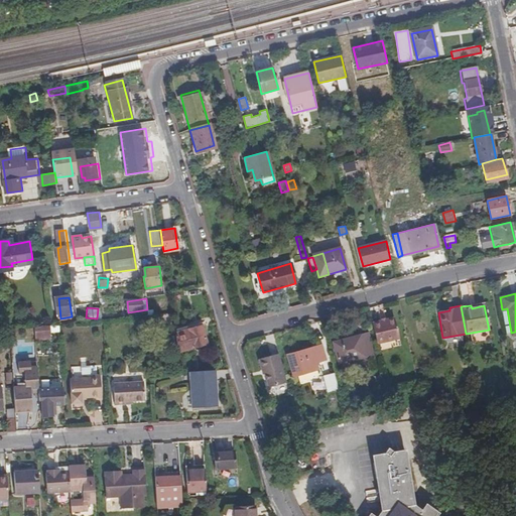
[(158,328),(157,317),(149,318),(150,329),(158,328)]
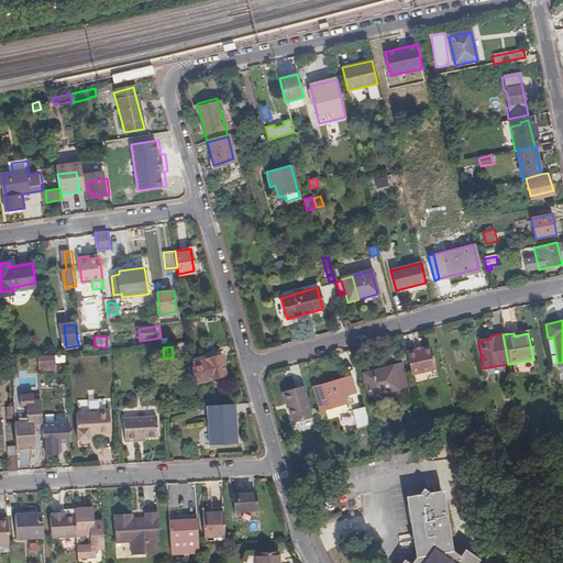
[(431,348),(406,353),(411,375),(435,370),(431,348)]
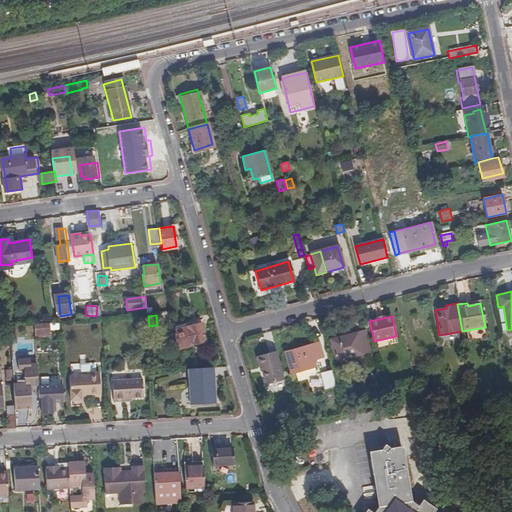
[(147,330),(147,320),(137,321),(138,331),(147,330)]
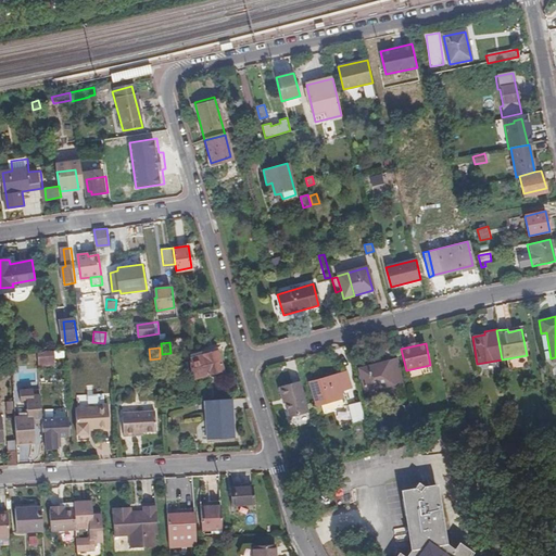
[(218,352),(191,363),(192,382),(226,370),(218,352)]
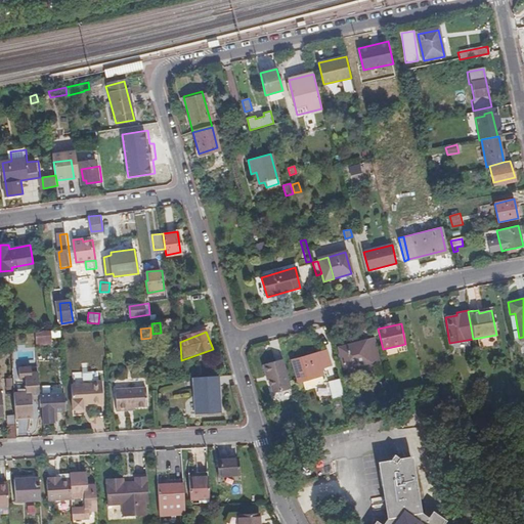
[(53,333),(37,334),(38,346),(53,345),(53,338),(53,333)]
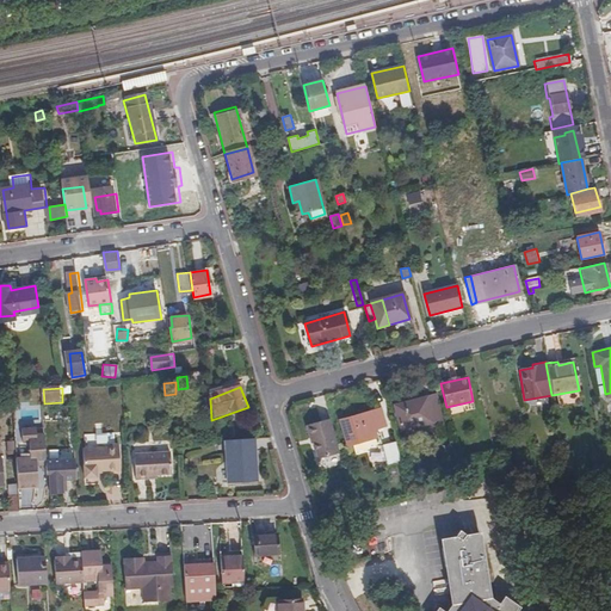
[(434,427),(443,425),(436,396),(394,407),(400,431),(431,423),(432,427),(434,427)]
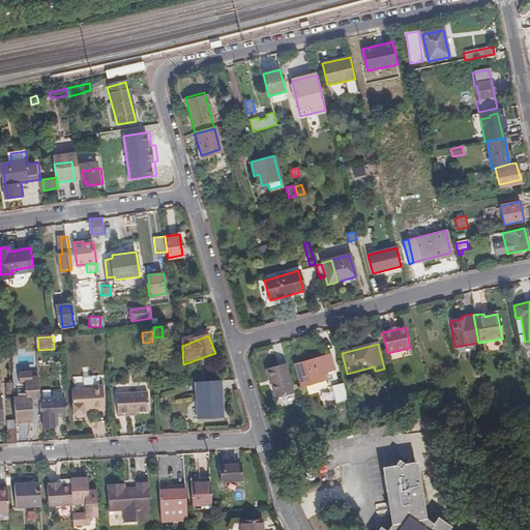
[(333,373),(329,356),(297,363),(299,376),(304,375),(307,387),(325,383),(323,375),(333,373)]
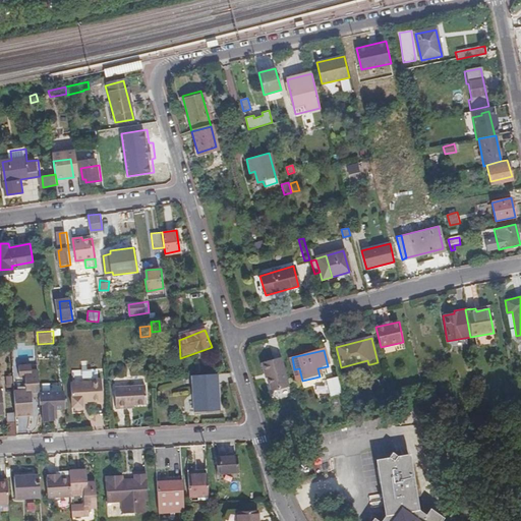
[(290,385),(283,355),(263,360),(265,370),(268,369),(269,377),(272,390),(290,385)]
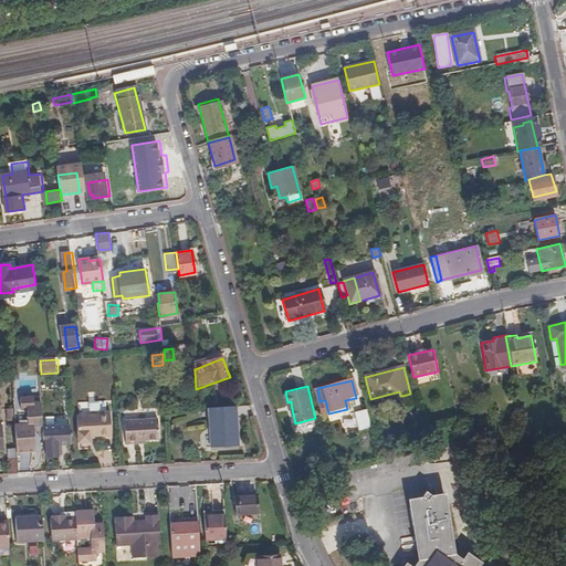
[(412,402),(410,394),(402,396),(405,405),(412,402)]
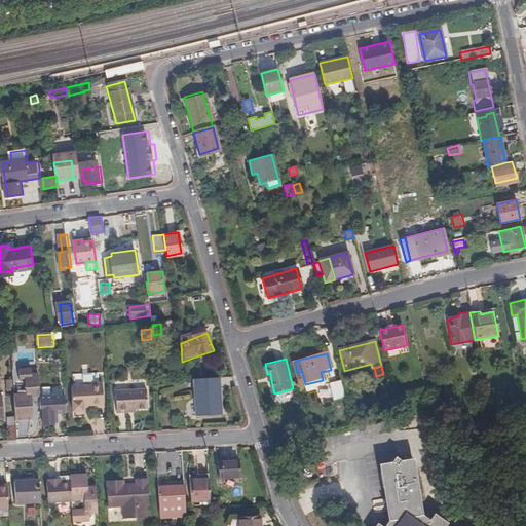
[(15,393),(17,419),(35,418),(33,399),(41,399),(40,396),(39,373),(33,374),(33,368),(21,369),(22,380),(27,380),(28,392),(15,393)]
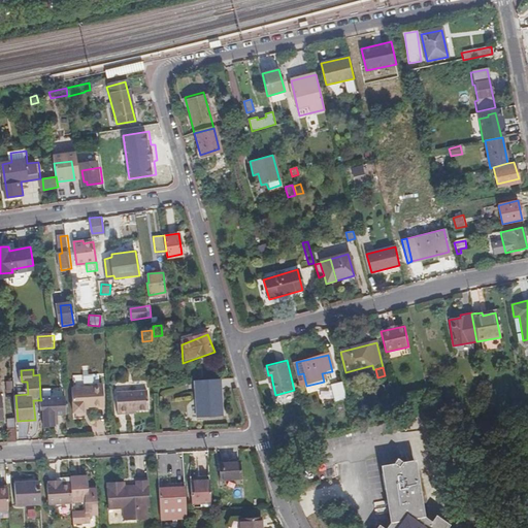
[(223,415),(221,376),(196,380),(197,389),(197,399),(201,400),(201,404),(198,404),(198,417),(223,415)]
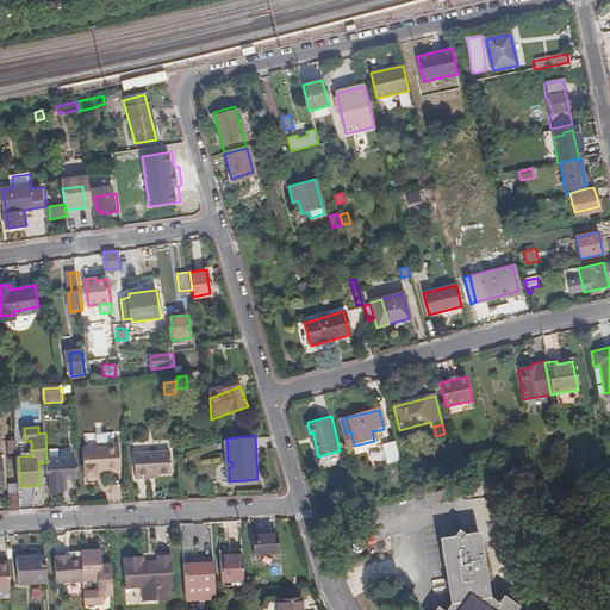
[(386,466),(400,462),(394,441),(381,444),(386,466)]
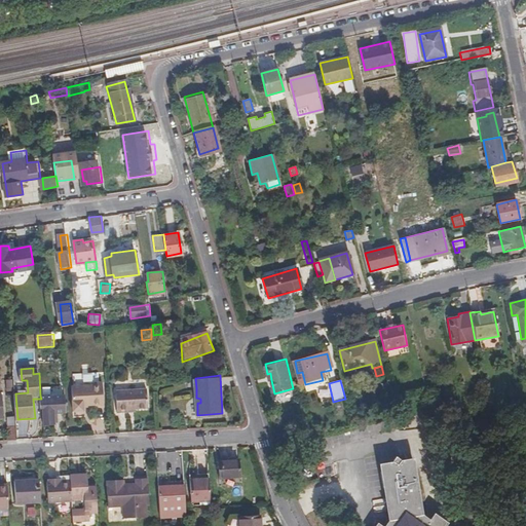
[(96,382),(96,384),(73,385),(75,410),(85,409),(84,405),(105,404),(104,382),(96,382)]
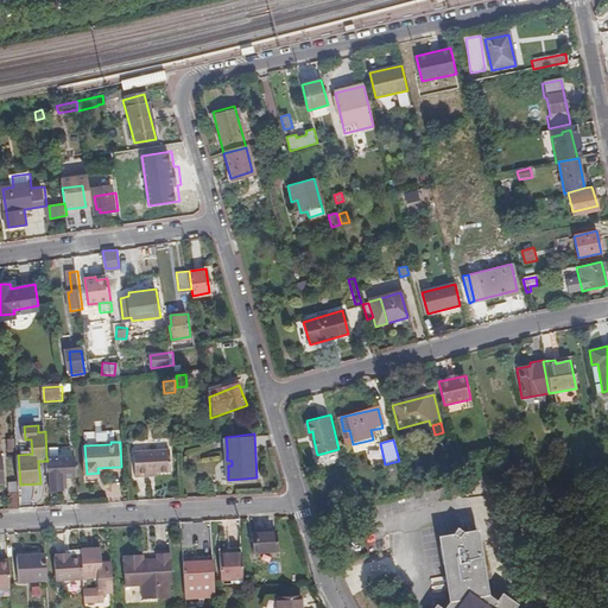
[(172,449),(137,451),(138,476),(151,476),(159,475),(159,472),(173,472),(172,449)]
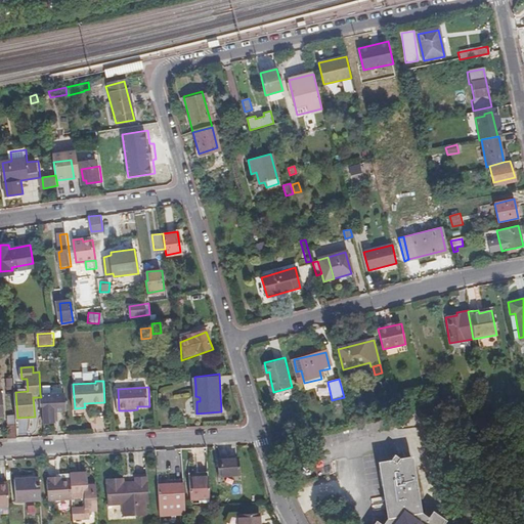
[(41,397),(41,402),(44,403),(45,421),(56,420),(55,408),(67,408),(66,393),(40,394),(41,397)]
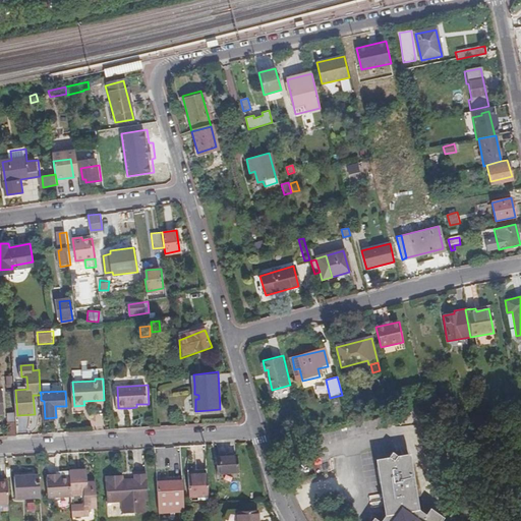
[(8,422),(8,436),(17,436),(15,412),(10,413),(10,422),(8,422)]
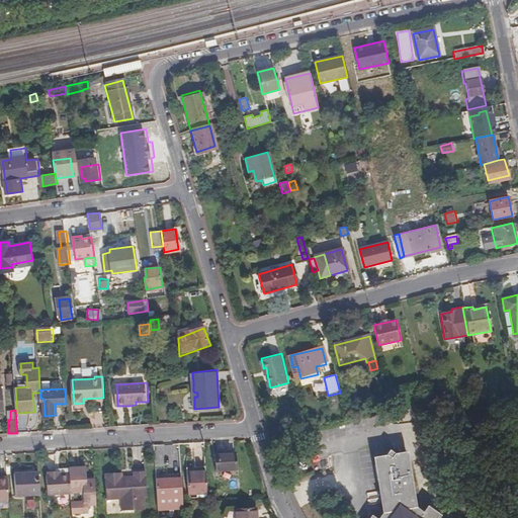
[(237,451),(217,452),(217,470),(237,469),(237,451)]
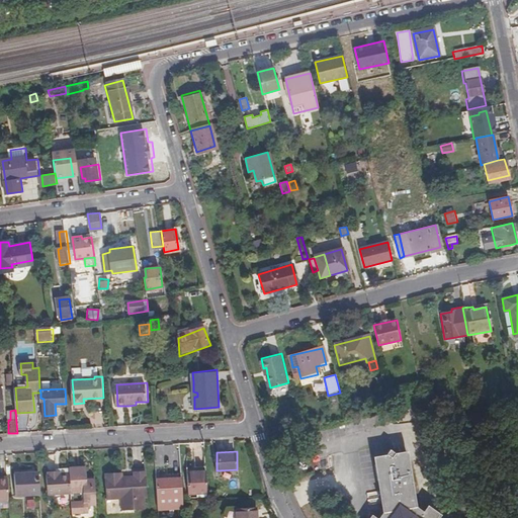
[(431,517),(435,514),(424,507),(420,513),(419,512),(410,507),(404,479),(406,478),(403,461),(391,463),(389,456),(382,452),(378,458),(379,466),(367,468),(371,485),(373,485),(380,516),(377,517),(431,517)]
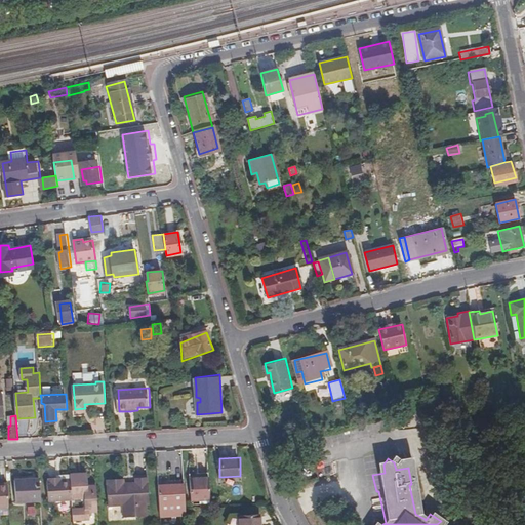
[(294,471),(304,469),(301,461),(292,465),(294,471)]
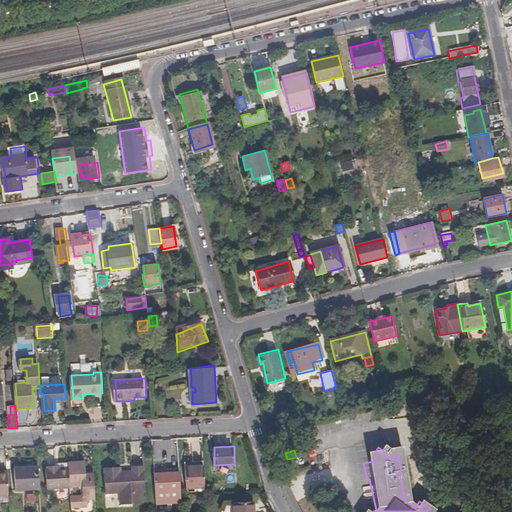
[(85,461),(70,462),(72,486),(81,485),(81,496),(72,496),(73,507),(88,505),(87,499),(96,498),(94,473),(86,473),(86,469),(85,461)]
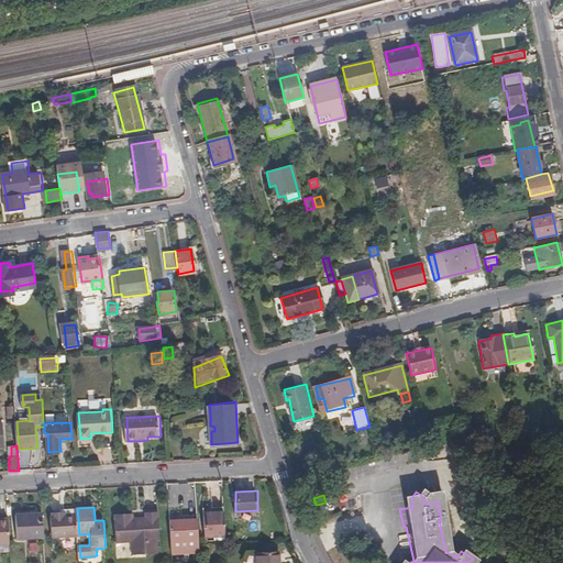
[(313,507),(308,509),(310,519),(317,517),(313,507)]
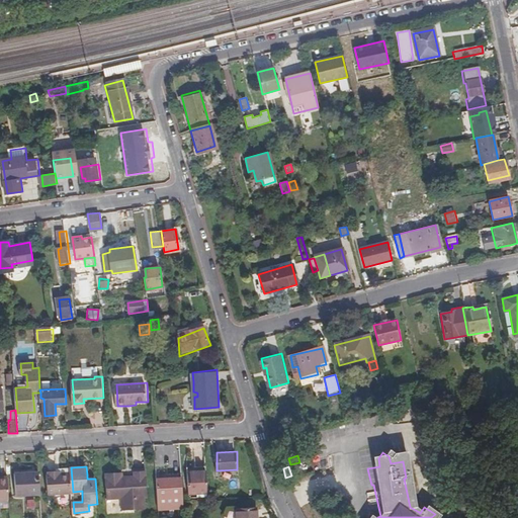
[(73,492),(71,467),(59,468),(58,470),(51,470),(50,473),(49,473),(50,494),(72,492),(73,492)]
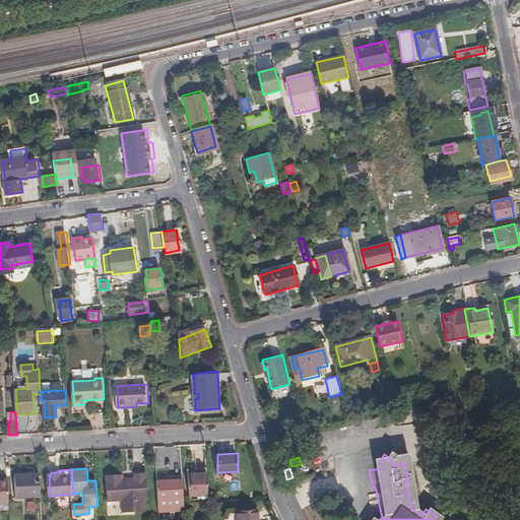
[(119,477),(119,473),(107,474),(108,500),(122,499),(122,511),(147,510),(146,498),(149,497),(147,471),(135,472),(135,476),(123,477),(119,477)]
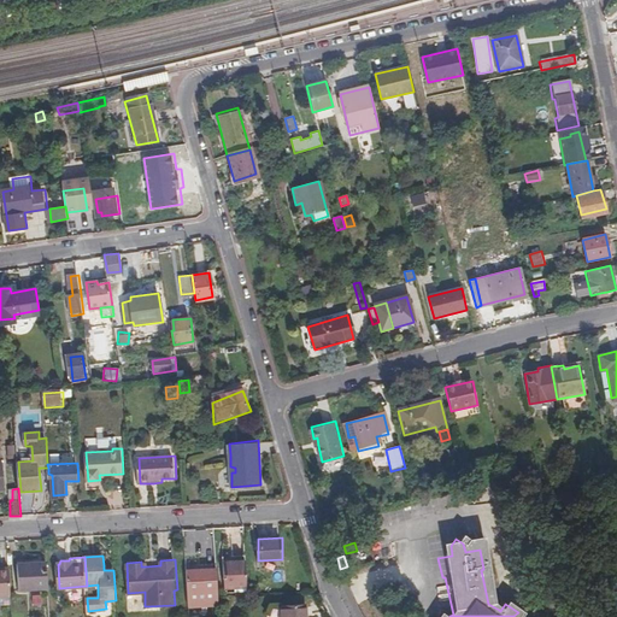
[(246,559),(224,560),(225,587),(247,587),(246,559)]
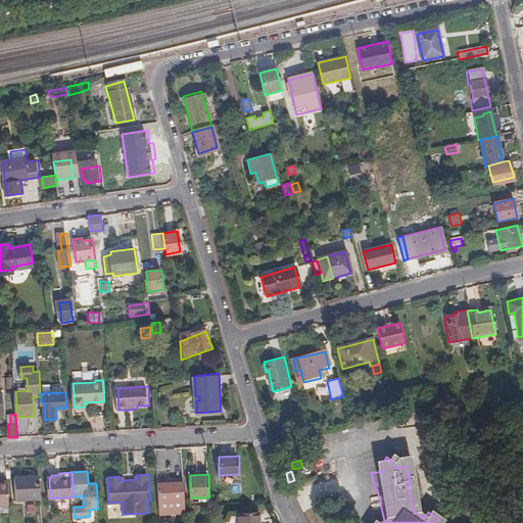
[(42,498),(40,476),(16,477),(17,501),(42,498)]
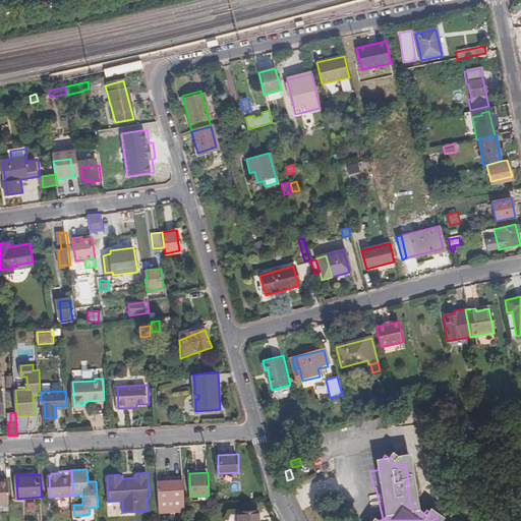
[(10,502),(9,478),(0,478),(0,507),(11,507),(10,502)]
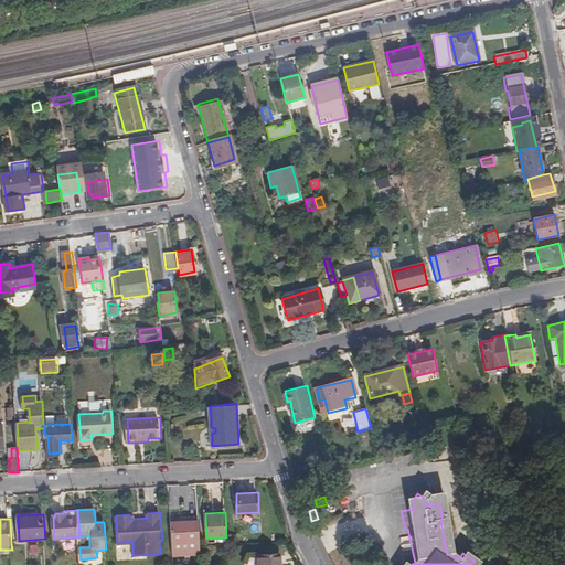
[(200,543),(199,522),(172,523),(173,544),(200,543)]
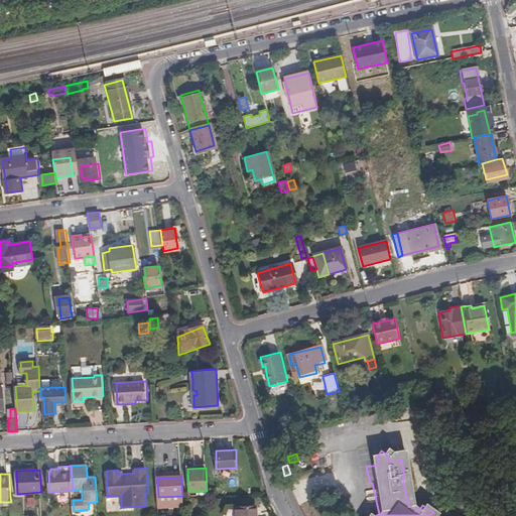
[(256,515),(256,504),(237,505),(236,515),(256,515)]
